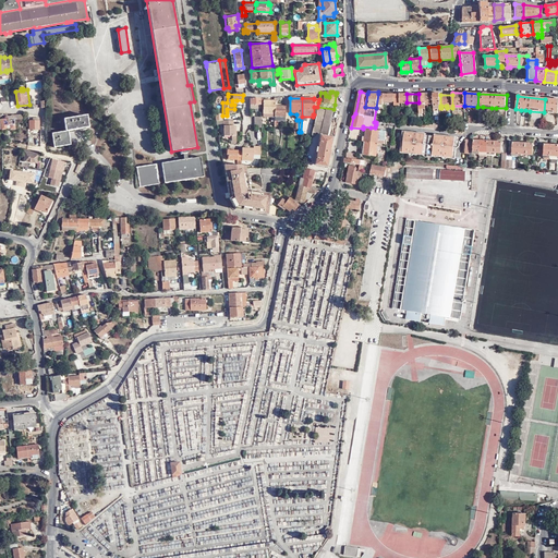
[(557,100),(545,99),(544,112),(557,113),(557,100)]
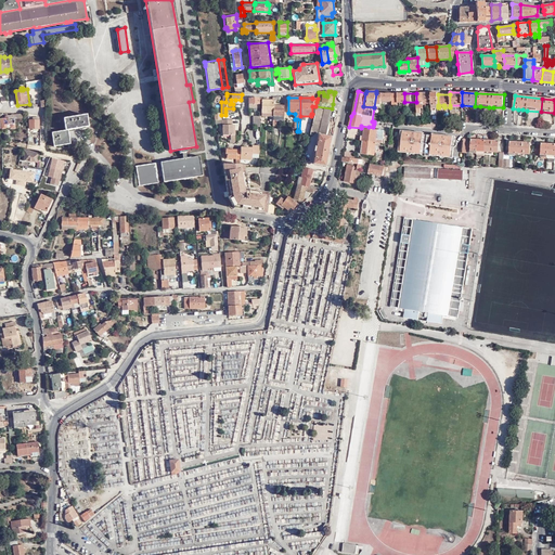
[(273,105),(273,101),(261,101),(260,114),(273,114),(273,105)]
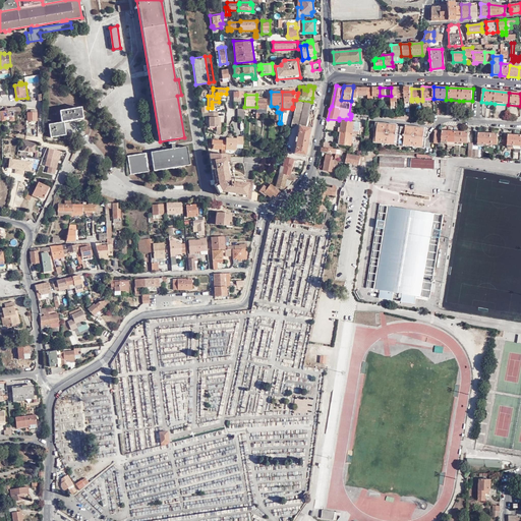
[(256,109),(266,109),(267,100),(256,99),(256,107),(256,109)]
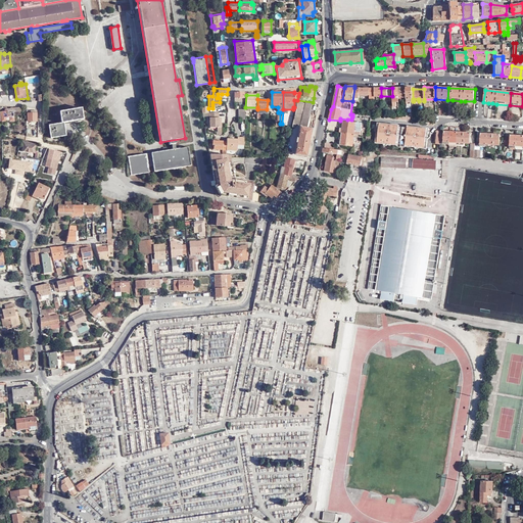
[(304,102),(297,101),(291,128),(294,129),(295,125),(299,126),(306,127),(311,108),(303,107),(304,102)]
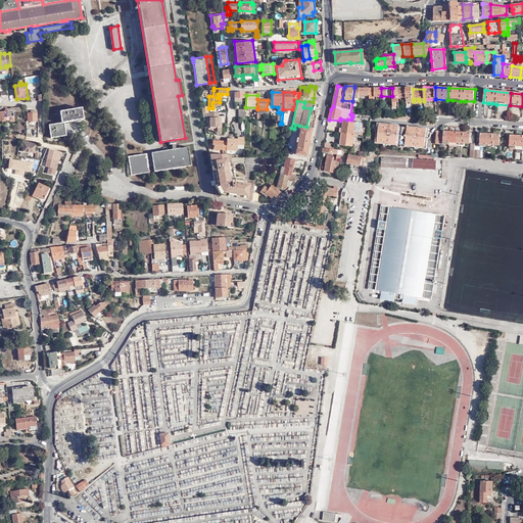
[(51,138),(66,135),(64,123),(83,120),(81,107),(59,111),(61,123),(49,125),(51,138)]
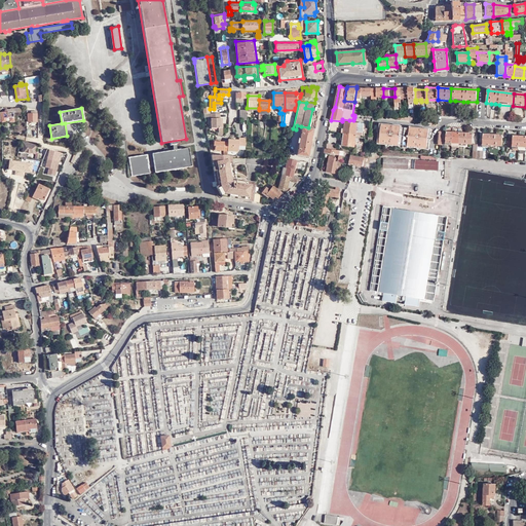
[(5,112),(0,112),(0,121),(5,122),(5,118),(9,118),(9,122),(13,122),(13,113),(21,113),(21,110),(11,110),(6,110),(5,111),(5,112)]
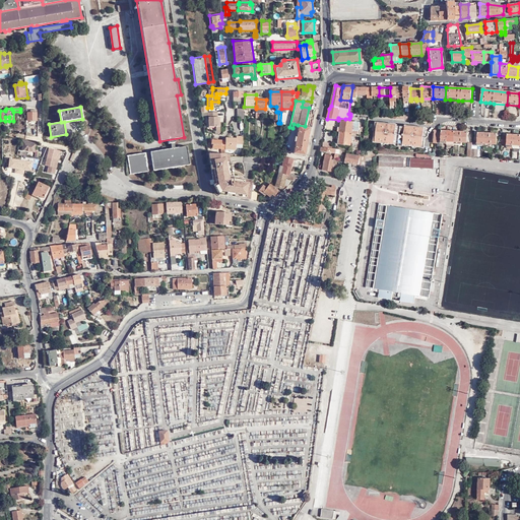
[(27,120),(37,120),(37,110),(31,110),(31,113),(27,112),(27,120)]
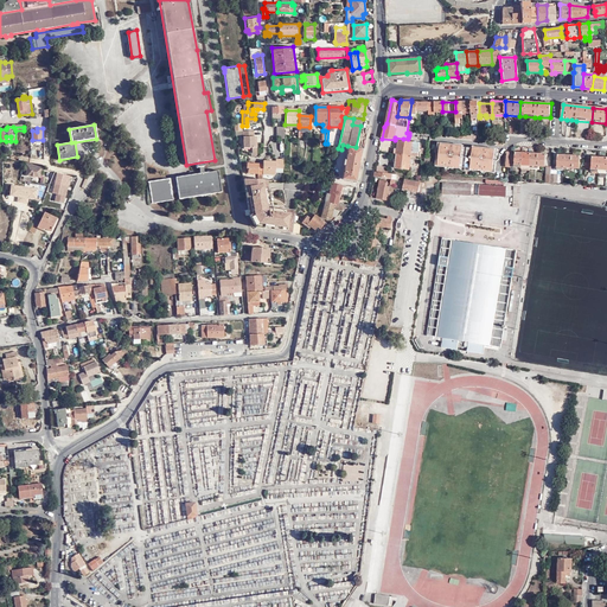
[(251,148),(256,147),(256,136),(253,136),(253,131),(243,132),(243,135),(243,147),(251,148)]
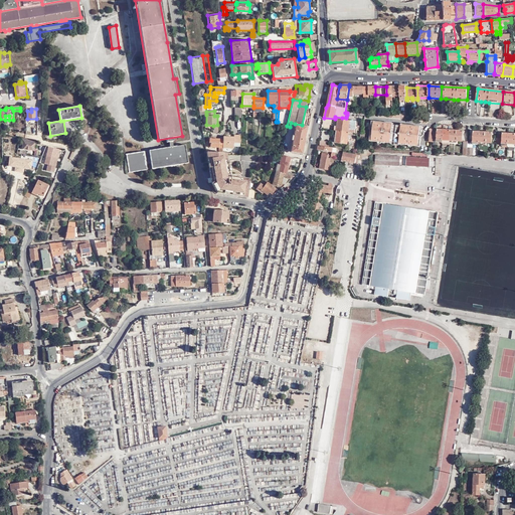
[(335,127),(335,131),(337,131),(353,133),(355,133),(357,121),(339,119),(338,127),(335,127)]
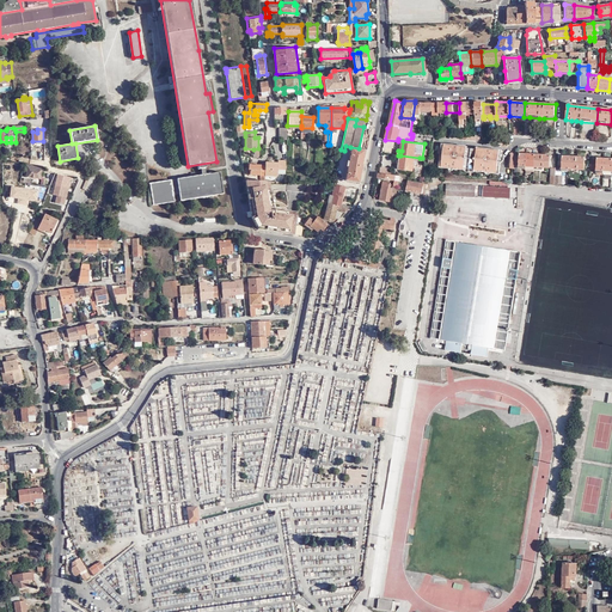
[(499,175),(501,164),(501,163),(501,153),(502,151),(477,148),(477,151),(466,150),(467,147),(442,144),(442,146),(441,155),(440,167),(448,169),(448,167),(450,166),(451,166),(452,166),(453,167),(453,169),(463,170),(464,170),(464,169),(475,170),(475,172),(484,173),(485,173),(485,172),(490,172),(490,173),(499,175)]
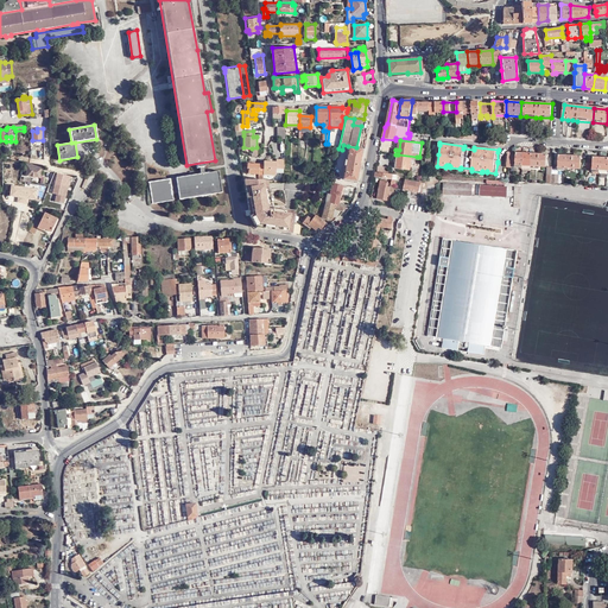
[(346,166),(343,179),(355,182),(362,151),(349,147),(347,162),(344,162),(344,166),(346,166)]
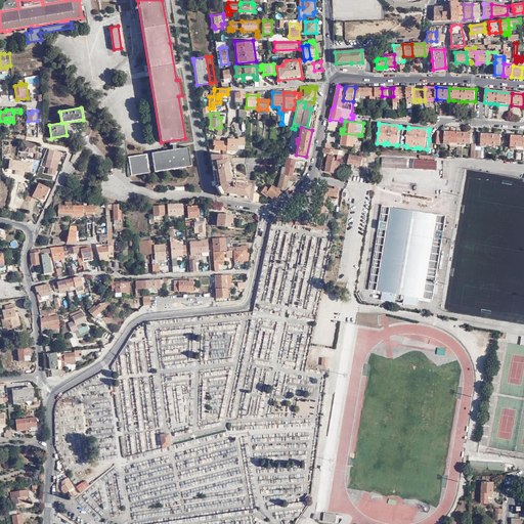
[(471,133),(457,132),(457,143),(470,144),(471,133)]
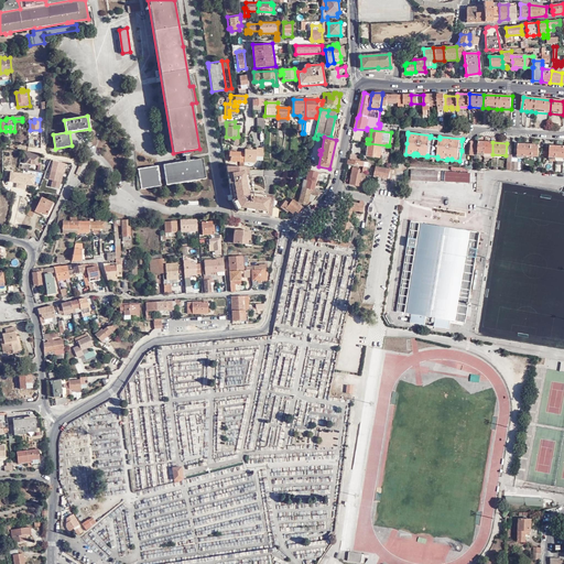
[(386,153),(387,145),(369,143),(368,155),(381,158),(382,153),(386,153)]
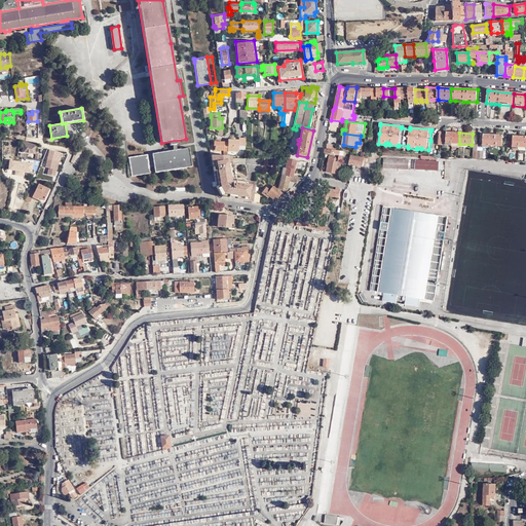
[(489,135),(488,147),(489,147),(489,146),(502,146),(503,135),(489,135)]
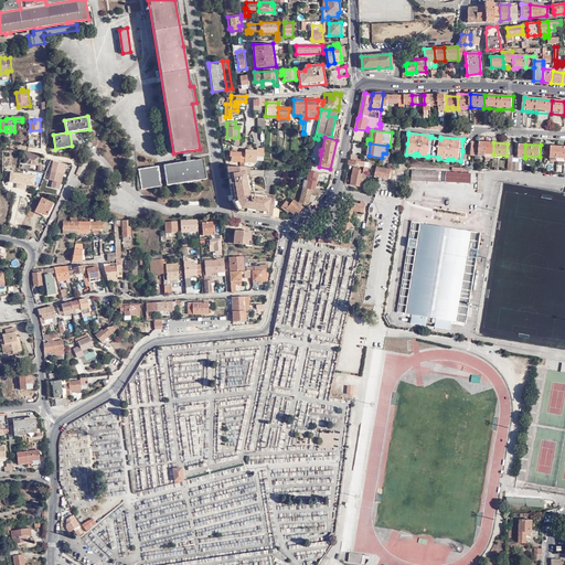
[(557,148),(557,147),(552,146),(551,148),(545,148),(545,157),(550,157),(550,160),(557,160),(557,148)]
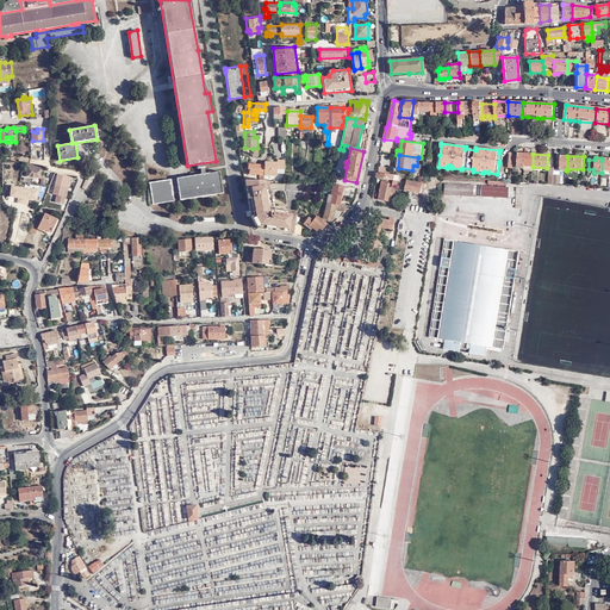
[(278,168),(285,169),(285,163),(285,161),(277,160),(277,162),(265,161),(265,163),(248,162),(247,167),(249,167),(248,172),(277,175),(278,168)]
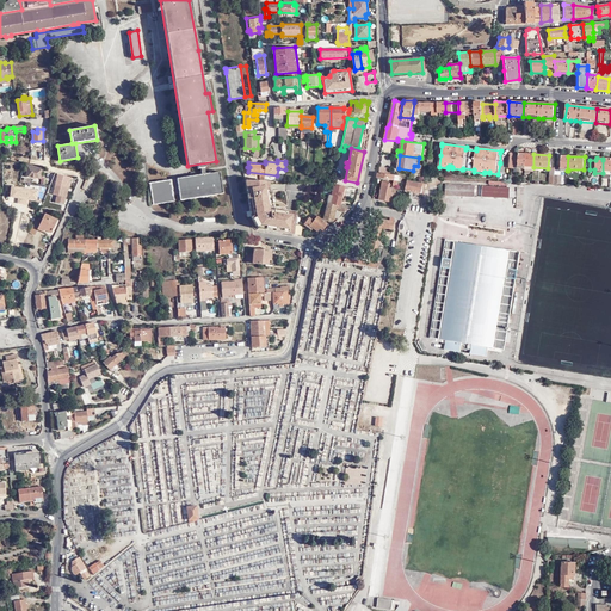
[(31,165),(26,164),(24,177),(29,177),(30,173),(41,174),(42,166),(31,165)]
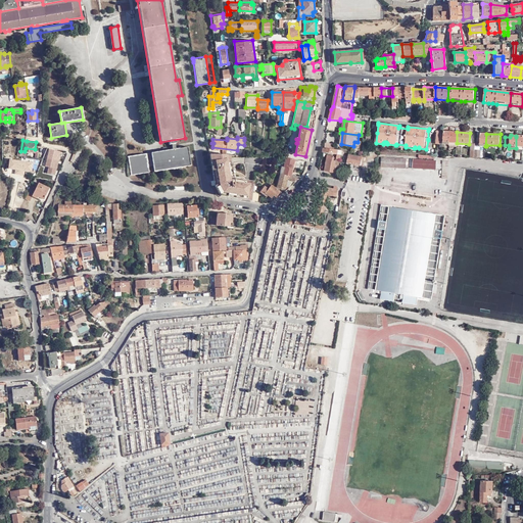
[(147,153),(128,156),(131,176),(150,173),(149,167),(153,165),(154,172),(192,165),(189,147),(151,153),(147,153)]
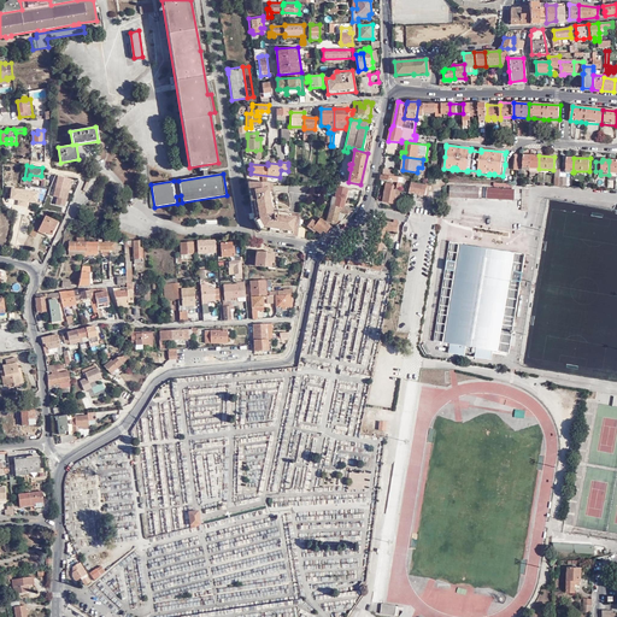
[(380,180),(397,183),(398,182),(401,183),(401,184),(403,181),(403,177),(381,175),(380,180)]
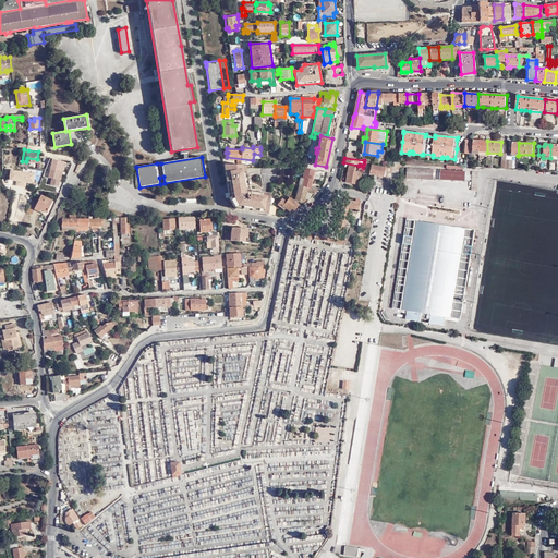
[(62,171),(62,170),(63,162),(52,160),(50,169),(48,178),(51,179),(50,185),(59,186),(60,181),(59,180),(61,171),(62,171)]
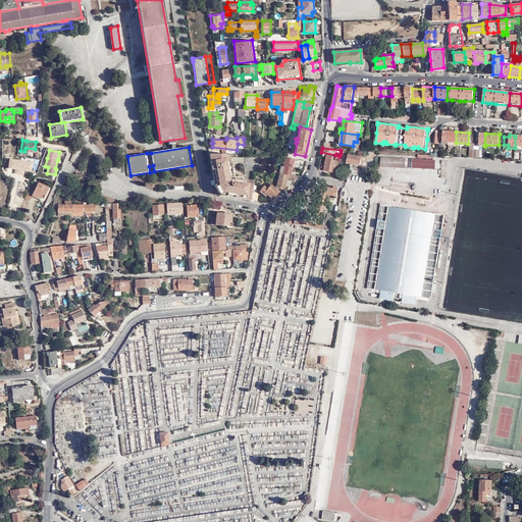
[(229,155),(209,153),(215,188),(222,196),(250,200),(251,192),(253,180),(233,177),(229,155)]
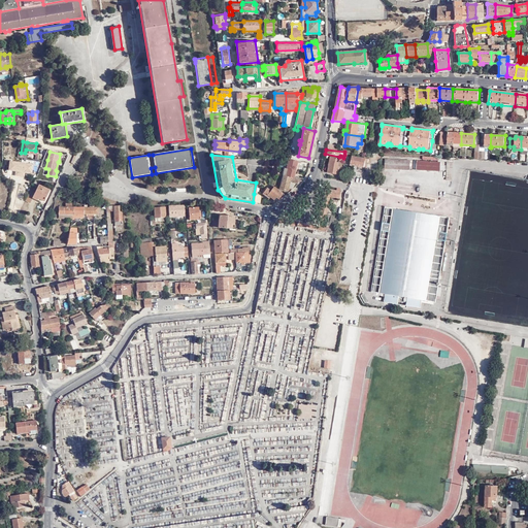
[(368,159),(352,156),(351,164),(364,166),(365,161),(368,162),(368,159)]
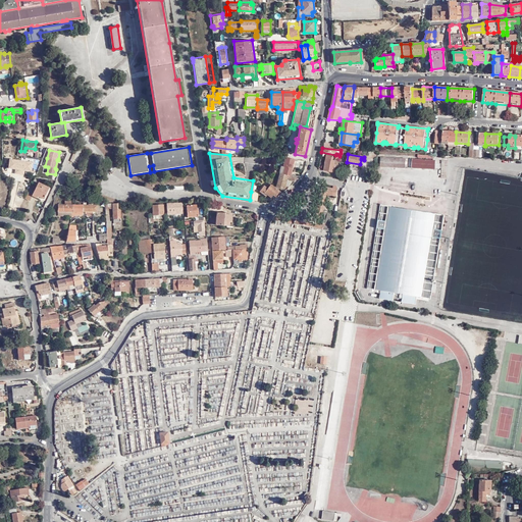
[(333,165),(334,161),(332,161),(332,157),(326,156),(324,164),(325,164),(323,171),(333,173),(335,165),(333,165)]
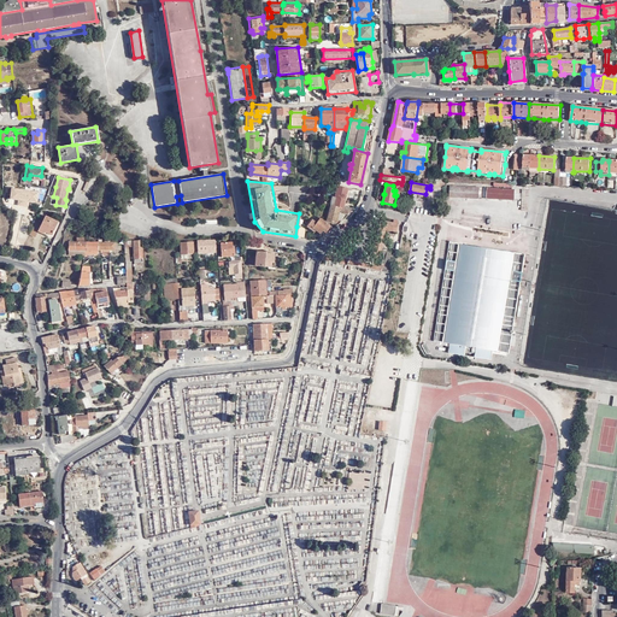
[(480,187),(450,186),(450,197),(480,199),(480,187)]
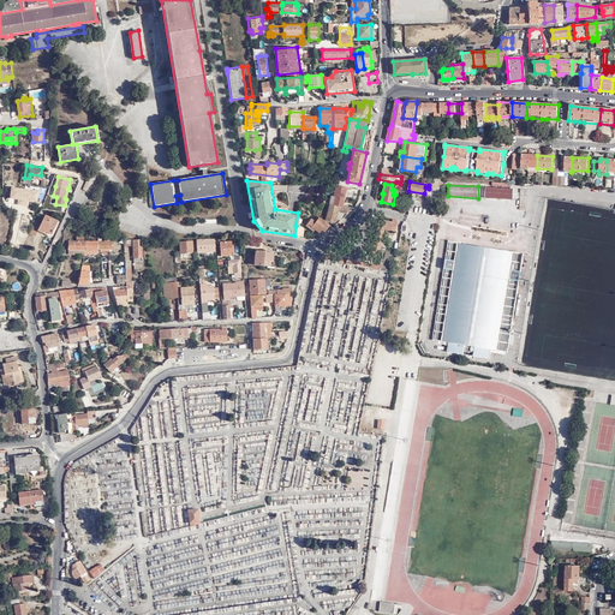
[(341,187),(336,186),(333,197),(332,196),(329,204),(341,208),(351,210),(352,208),(342,204),(347,187),(342,187),(341,187)]
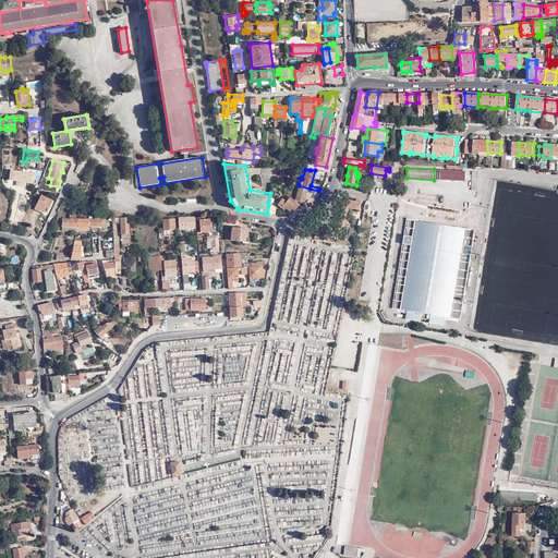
[(465,170),(440,169),(439,180),(465,181),(465,170)]
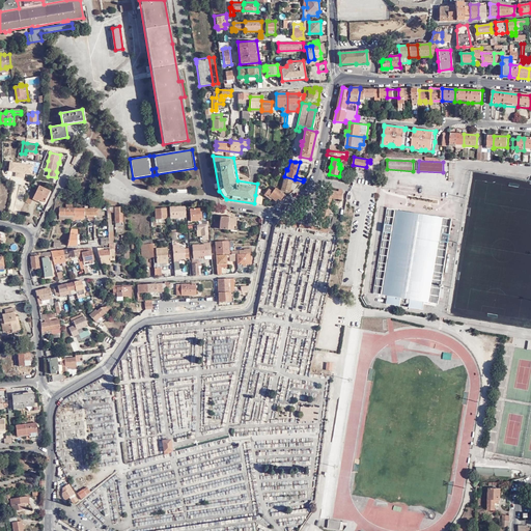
[(27,163),(20,162),(19,167),(20,168),(19,178),(25,179),(27,163)]
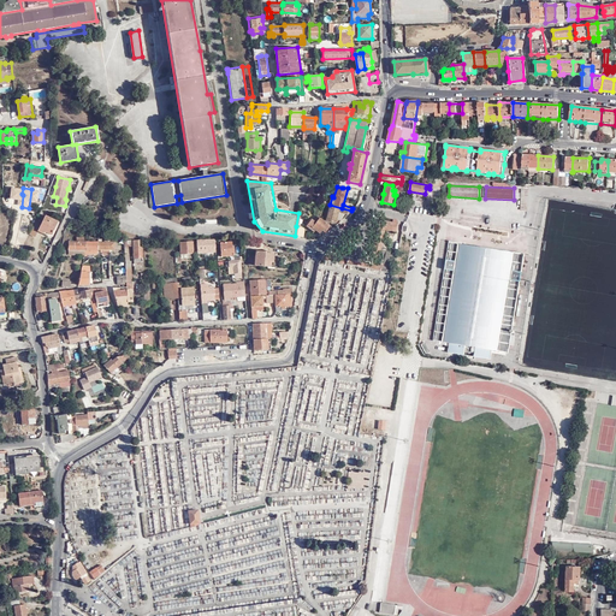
[(342,208),(330,205),(325,220),(335,223),(336,220),(338,212),(344,214),(347,215),(351,211),(342,208)]
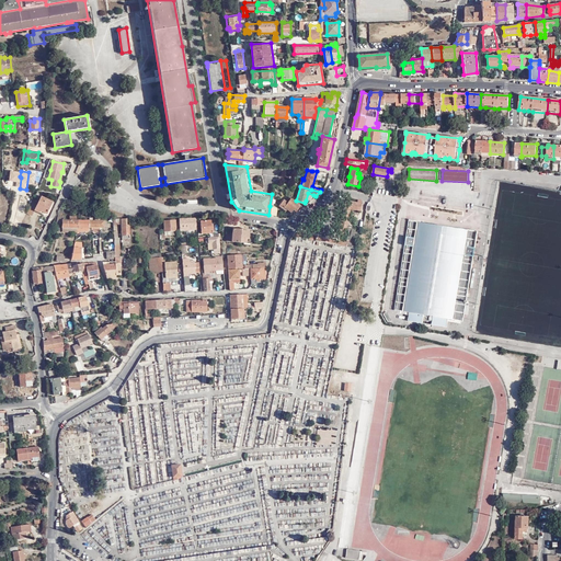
[(38,191),(34,197),(38,199),(41,195),(43,196),(44,192),(38,191)]
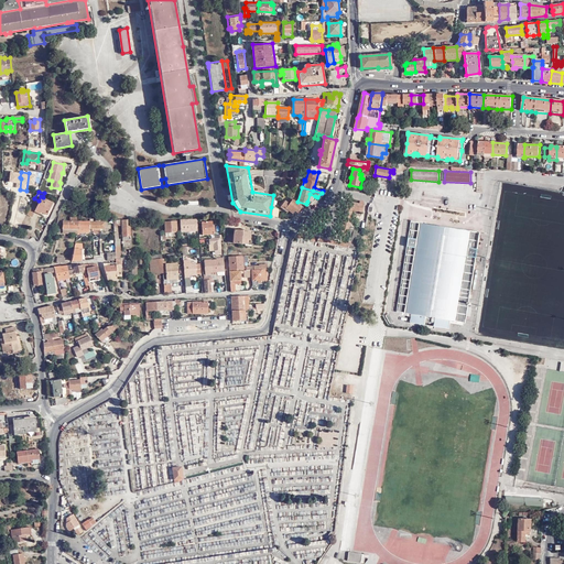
[(449,196),(423,192),(421,203),(448,207),(449,196)]
